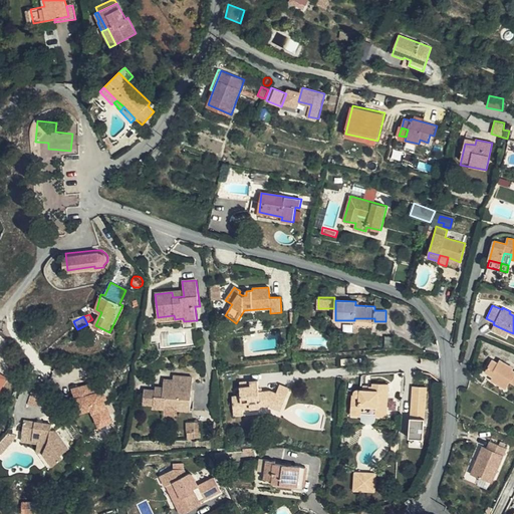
[(506,335),(508,331),(493,324),(492,328),(506,335)]
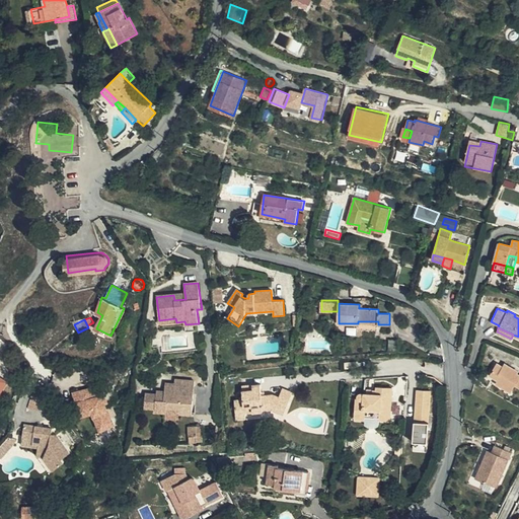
[(18,374),(23,366),(11,359),(6,367),(18,374)]
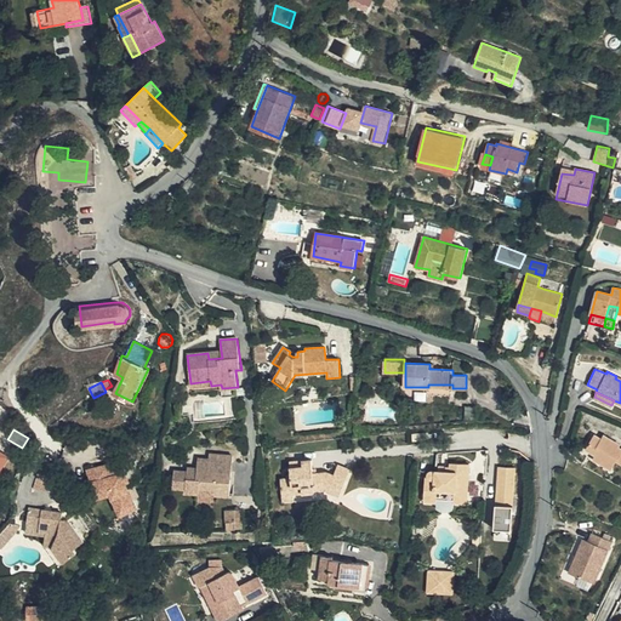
[(620,462),(620,448),(620,444),(603,434),(602,438),(593,434),(586,449),(596,454),(593,459),(611,469),(616,460),(620,462)]
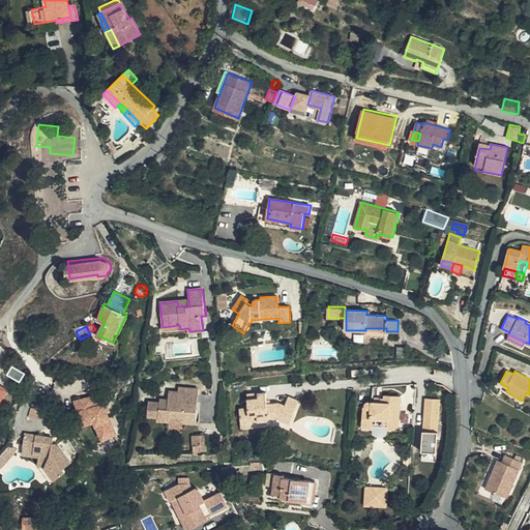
[(183,419),(183,423),(196,423),(198,389),(178,387),(178,392),(169,392),(168,400),(159,400),(159,404),(148,403),(147,417),(158,417),(158,421),(170,422),(170,418),(183,419)]
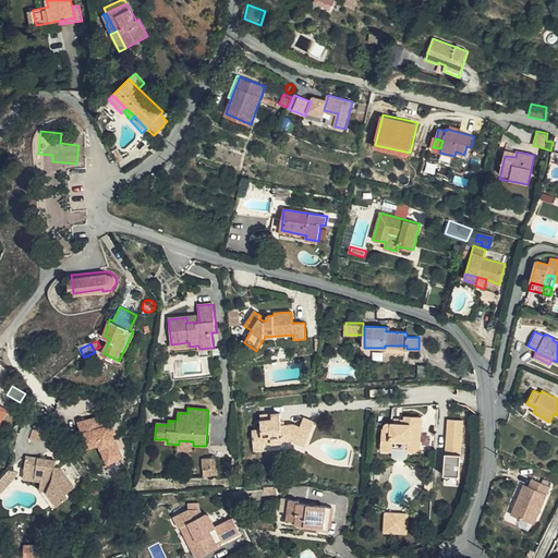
[(111,413),(77,428),(86,448),(101,441),(109,458),(128,450),(111,413)]
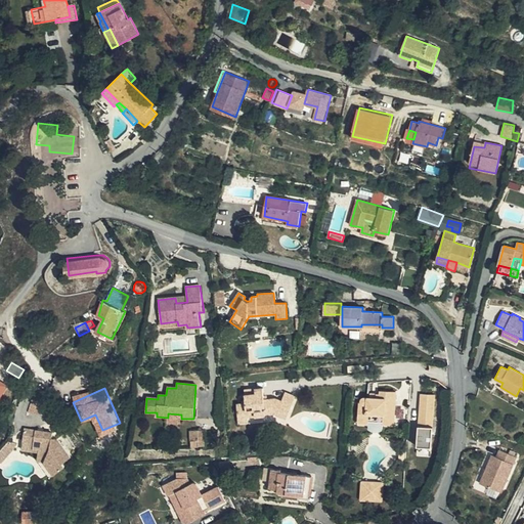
[(236,404),(237,412),(247,411),(248,417),(274,413),(287,418),(295,396),(286,392),(281,401),(275,398),(264,400),(263,388),(244,390),(245,403),(236,404)]
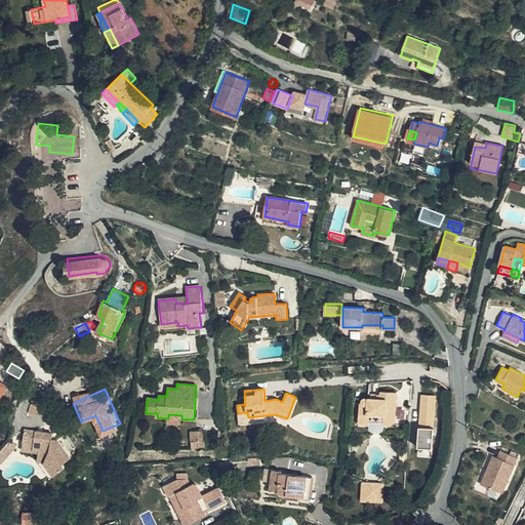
[(392,423),(395,392),(379,390),(379,394),(376,393),(376,398),(368,397),(364,397),(363,397),(362,397),(361,398),(360,400),(360,401),(360,402),(358,401),(357,421),(367,421),(368,413),(382,413),(381,422),(392,423)]
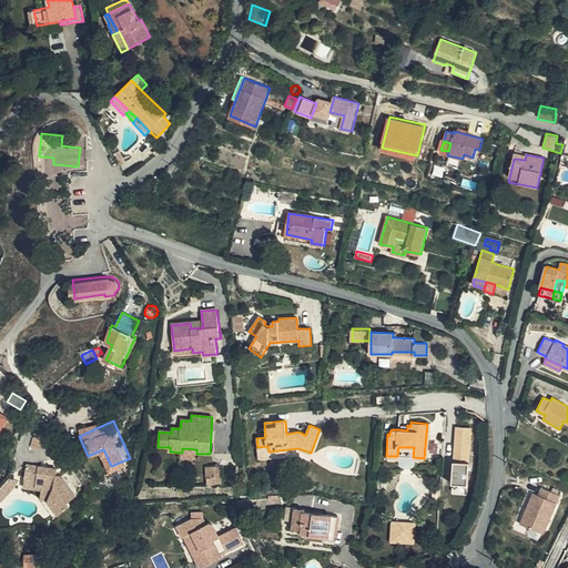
[(472,426),(458,425),(456,459),(470,460),(472,426)]
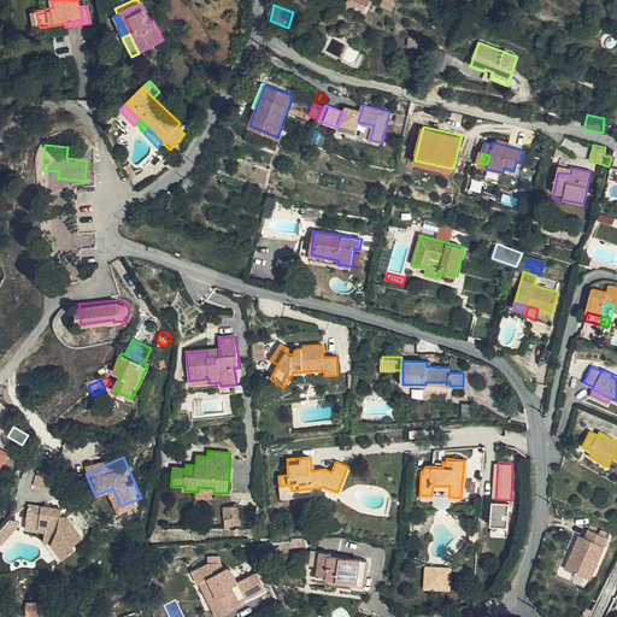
[(36,485),(52,487),(54,471),(39,469),(36,485)]
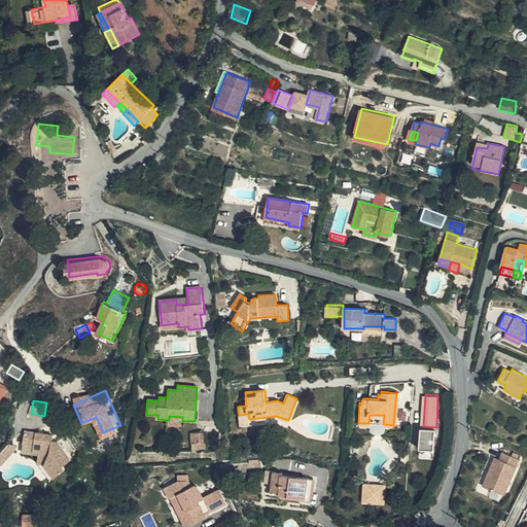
[(248,414),(239,415),(240,426),(249,425),(249,419),(248,414)]
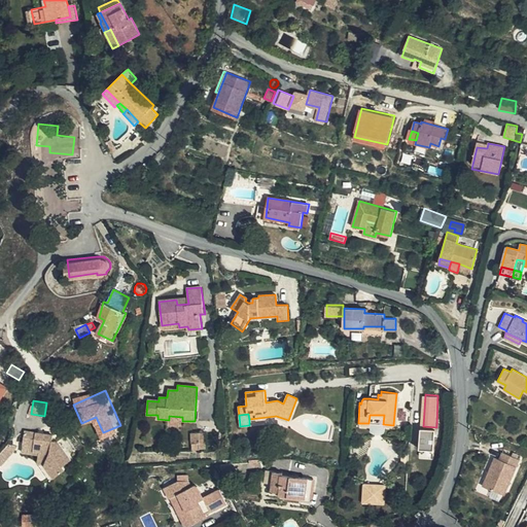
[(182,427),(182,421),(182,417),(169,416),(169,420),(168,426),(182,427)]
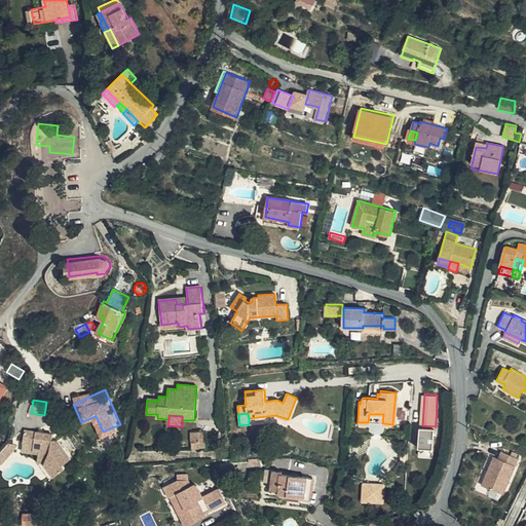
[(46,463),(54,475),(66,466),(64,464),(72,458),(58,440),(53,440),(53,434),(25,430),(24,442),(34,444),(34,449),(39,450),(39,453),(38,463),(41,463),(46,463)]
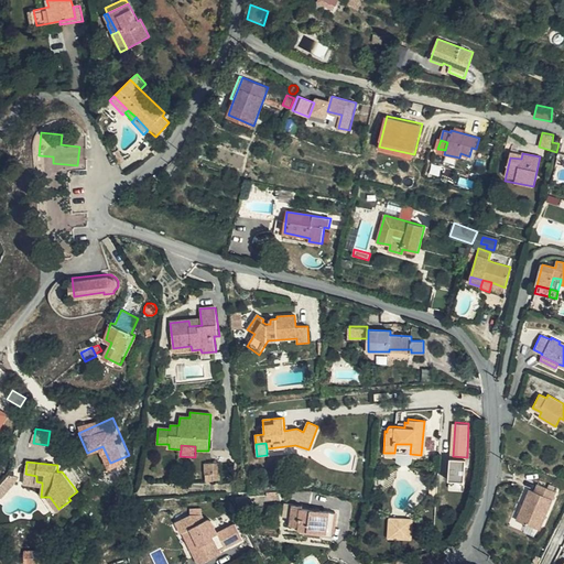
[(221,478),(220,462),(207,462),(207,478),(221,478)]
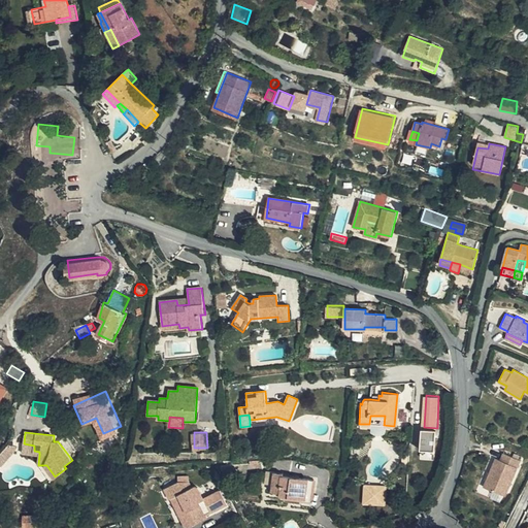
[(34,446),(24,443),(23,453),(39,455),(39,452),(34,451),(34,446)]
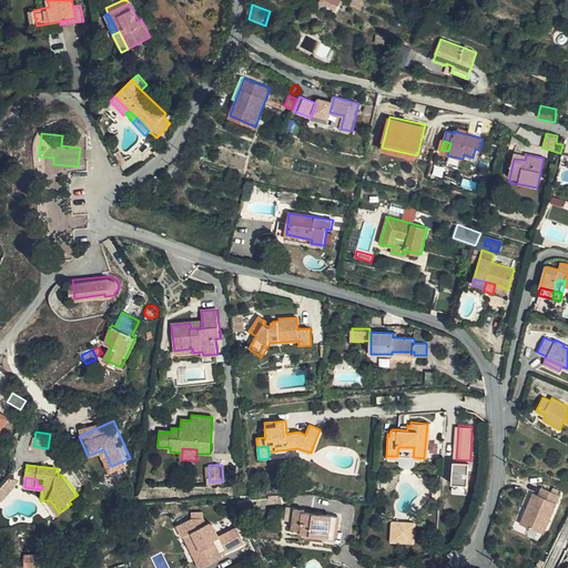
[(0,498),(2,501),(16,488),(7,480),(0,488),(0,498)]
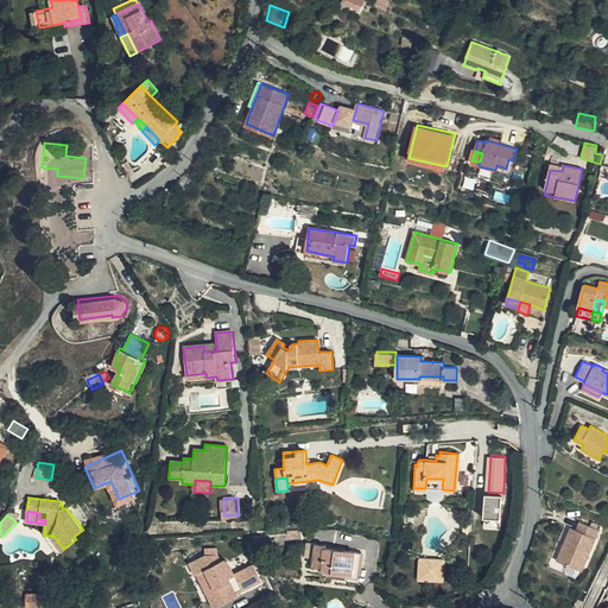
[(564,552),(561,550),(557,559),(583,571),(599,530),(580,521),(576,531),(569,527),(563,544),(567,546),(564,552)]
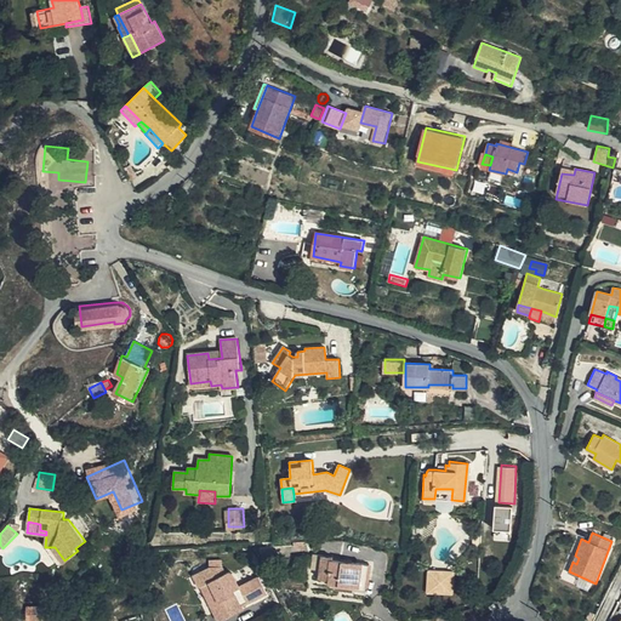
[(61,564),(64,560),(55,547),(49,547),(61,564)]
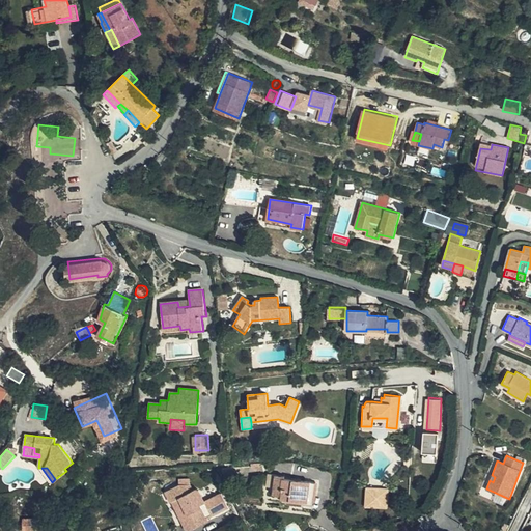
[(283,476),(269,474),(268,486),(274,487),(274,494),(282,495),(281,499),(313,503),(315,483),(283,478),(283,476)]
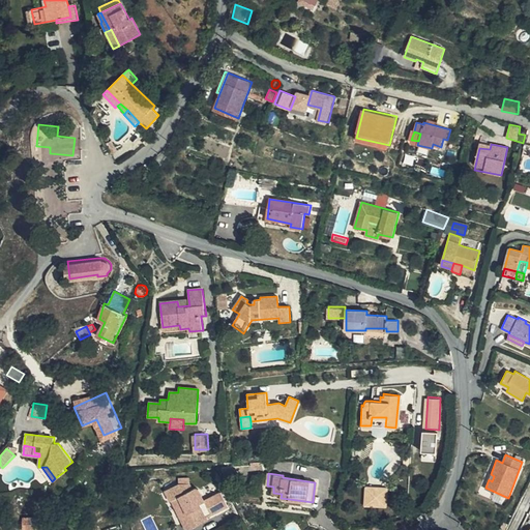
[(207,517),(228,506),(222,492),(205,500),(200,503),(197,496),(202,493),(199,489),(199,488),(198,488),(197,488),(196,488),(194,489),(190,482),(179,483),(166,491),(171,501),(172,501),(179,497),(189,517),(182,520),(187,529),(202,523),(204,518),(207,517)]
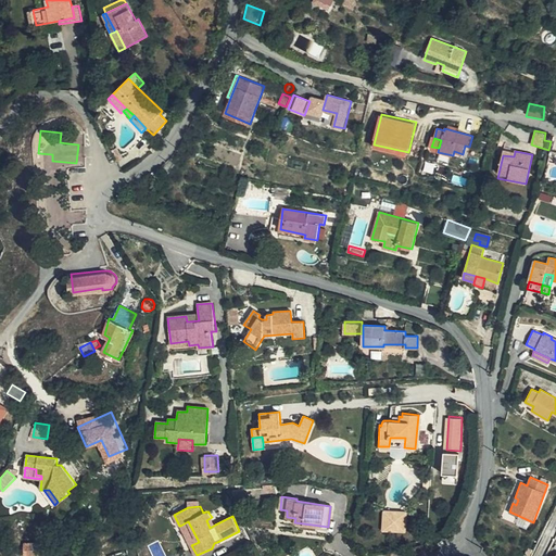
[(405,512),(383,510),(382,529),(404,530),(405,512)]
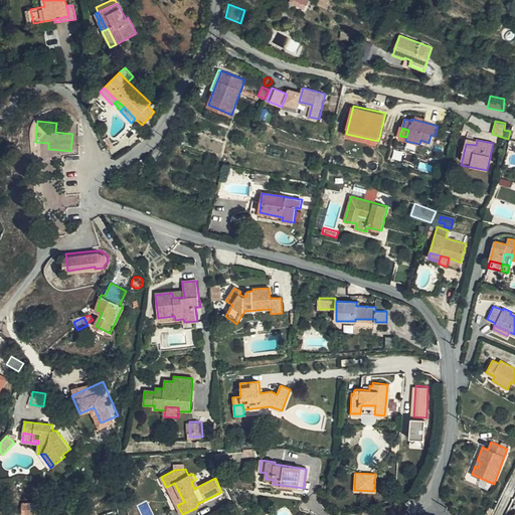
[(194,489),(199,486),(196,479),(191,482),(194,489)]
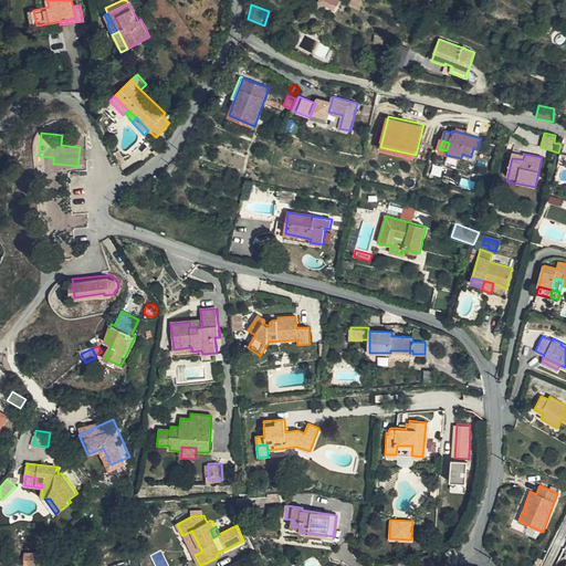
[(195,555),(202,552),(191,531),(184,535),(195,555)]
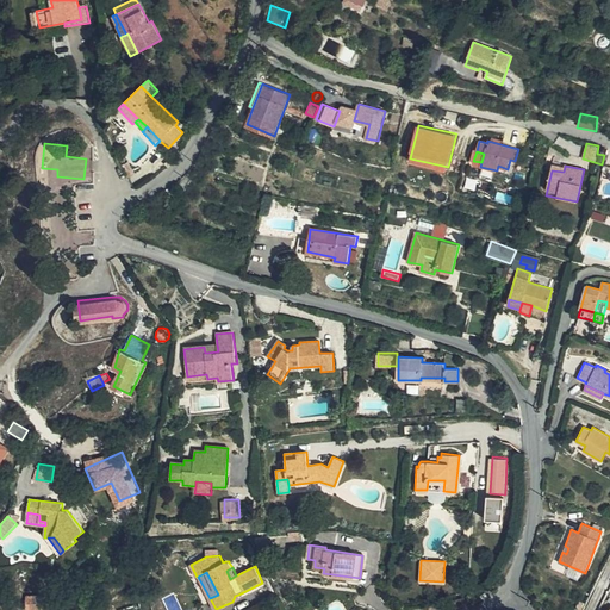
[(42,609),(43,609),(43,597),(43,595),(26,595),(26,609),(42,609)]
